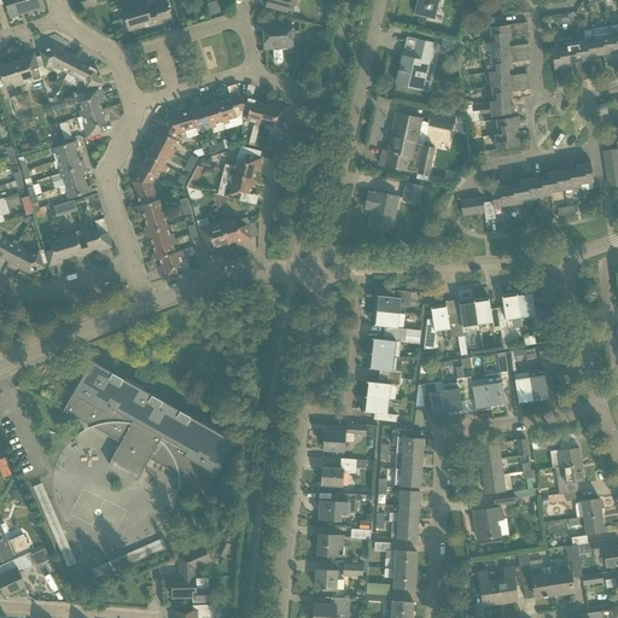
[(4,0),(10,17),(42,7),(40,0),(4,0)]
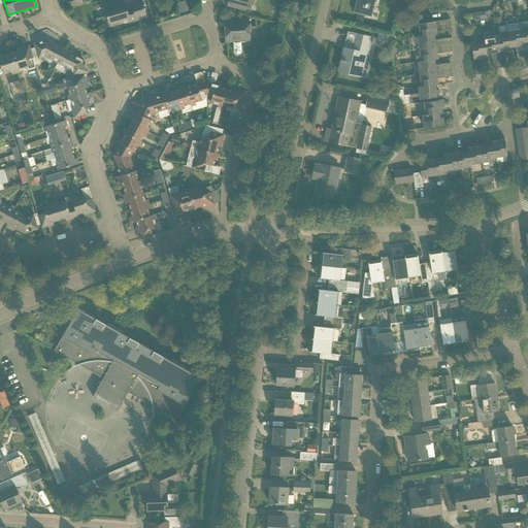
[(186,0),(184,0),(177,2),(180,12),(189,10),(186,0)]
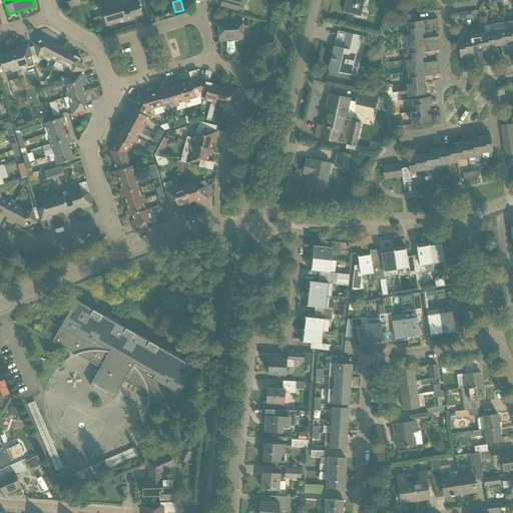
[(221,5),(230,8),(237,10),(239,3),(245,5),(245,0),(219,0),(218,4),(221,4),(221,5)]
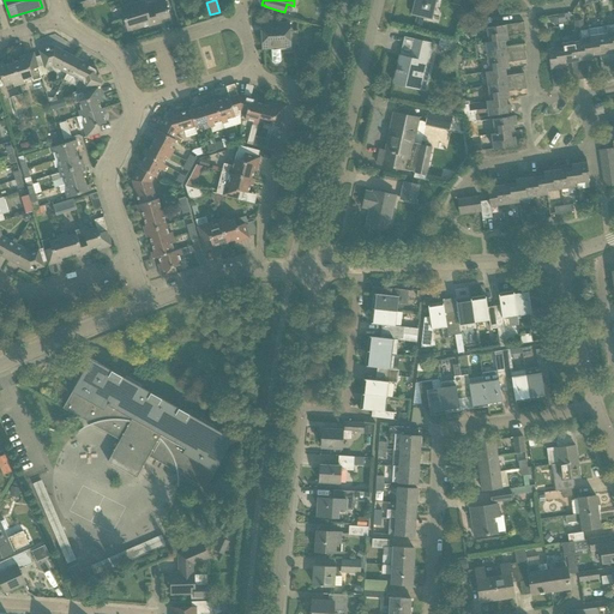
[(414,0),(411,14),(422,17),(425,8),(434,11),(435,0),(414,0)]
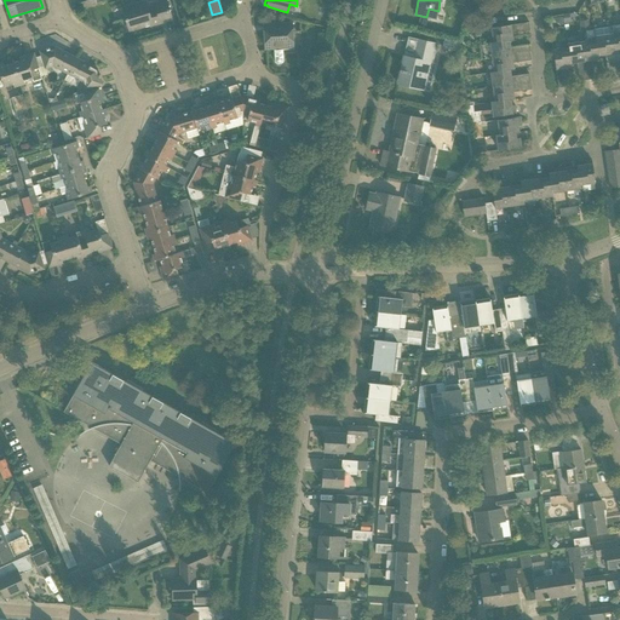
[(122,10),(125,18),(130,32),(145,27),(145,28),(153,26),(151,24),(160,22),(160,23),(172,19),(166,1),(155,5),(155,9),(148,11),(145,3),(122,10)]
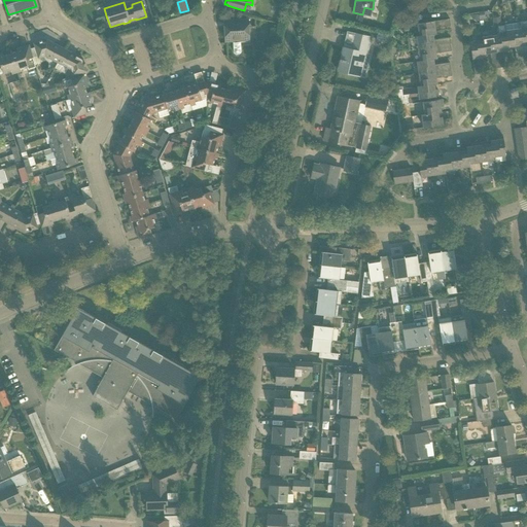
[(417,24),(419,36),(419,37),(432,35),(435,35),(434,29),(451,27),(450,20),(417,24)]
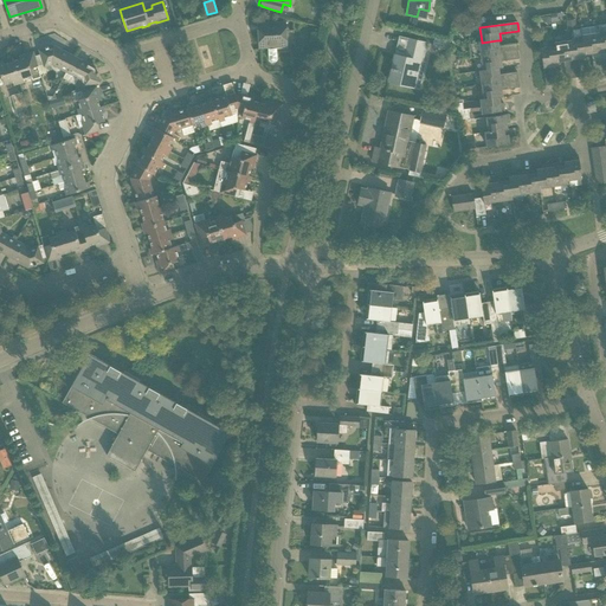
[(258,25),(258,32),(259,47),(268,47),(269,62),(271,63),(275,63),(277,60),(276,47),(287,46),(285,24),(258,25)]
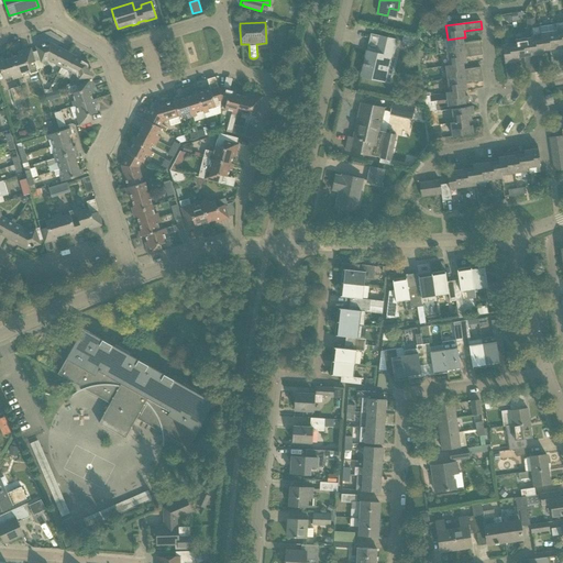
[(562,22),(553,24),(559,66),(562,65),(562,22)]
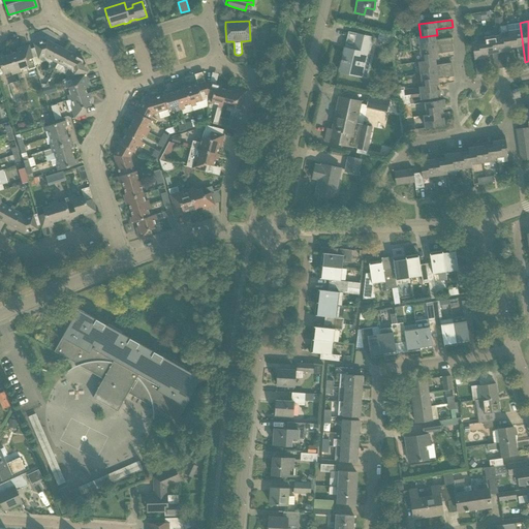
[(506,25),(507,31),(508,34),(508,35),(510,48),(516,47),(519,63),(525,62),(520,23),(519,23),(519,24),(506,25)]
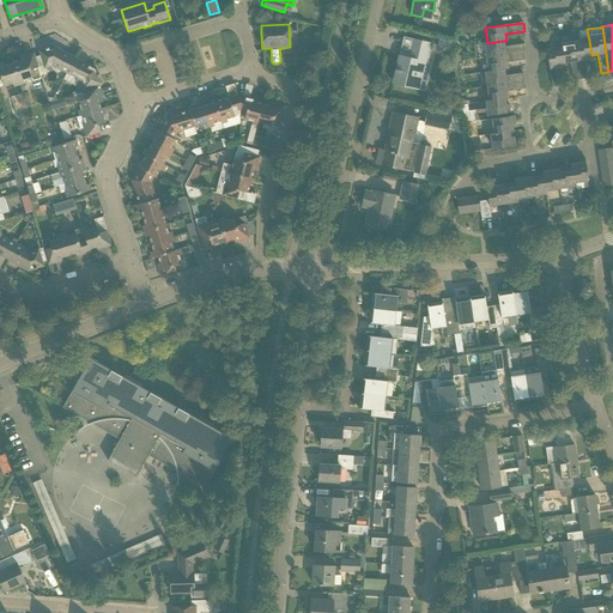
[(432,44),(404,37),(392,84),(424,91),(426,83),(417,80),(422,62),(428,64),(432,44)]
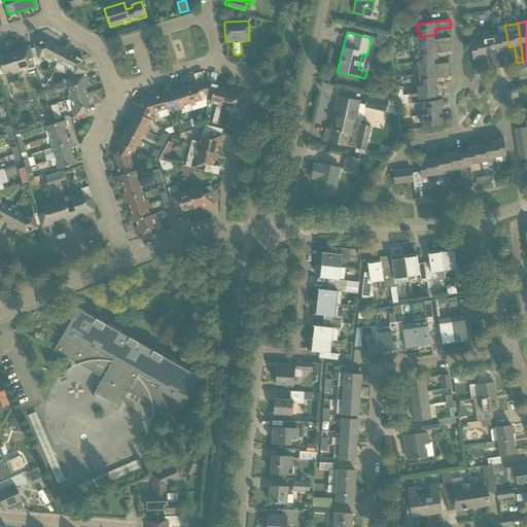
[(391,36),(377,33),(376,41),(389,44),(391,36)]
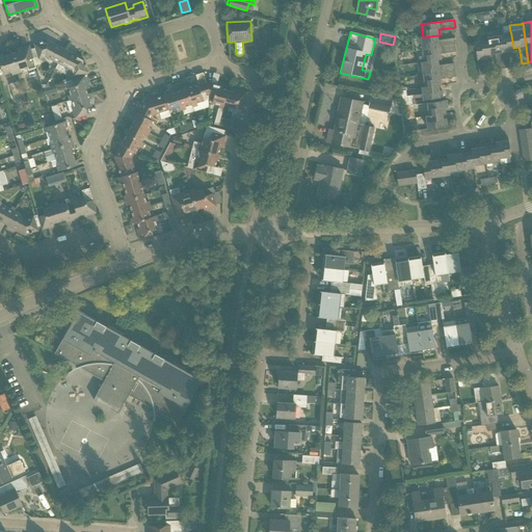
[(511,34),(499,36),(503,69),(510,68),(508,52),(514,51),(513,48),(511,35),(511,34)]
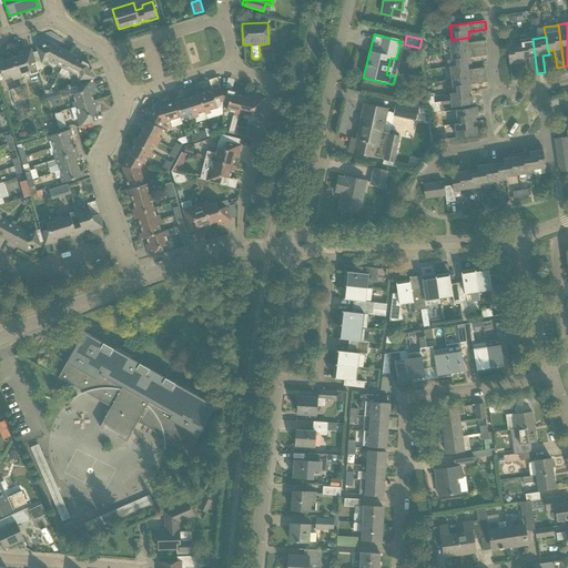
[(448,39),(448,40),(438,41),(440,54),(449,53),(485,48),(484,41),(467,43),(466,38),(452,40),(452,39),(448,39)]
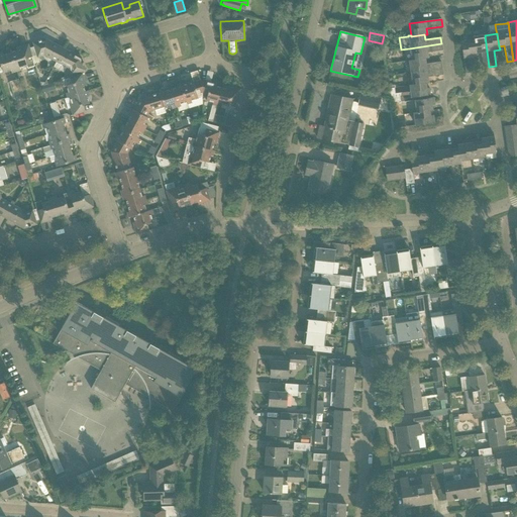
[(473,37),(473,40),(474,40),(476,54),(481,53),(483,68),(489,67),(485,35),(473,37)]
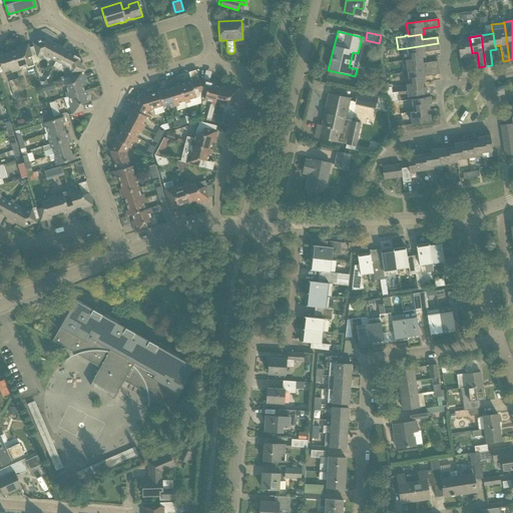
[(34,46),(29,48),(31,55),(36,54),(37,57),(44,55),(56,61),(63,48),(45,39),(41,40),(40,39),(38,40),(38,41),(33,43),(34,46)]
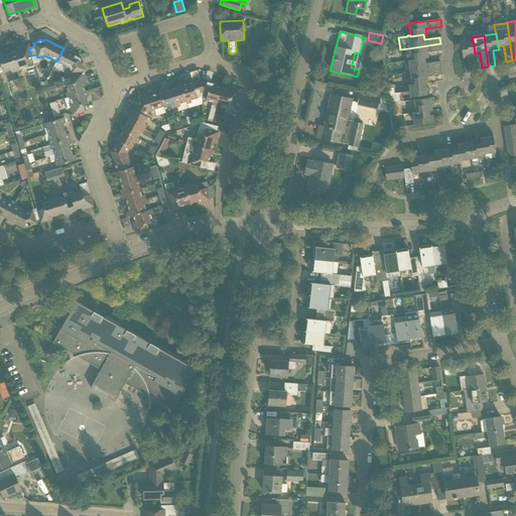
[(473,40),(472,40),(460,41),(465,74),(472,73),(470,56),(475,56),(475,53),(473,40)]
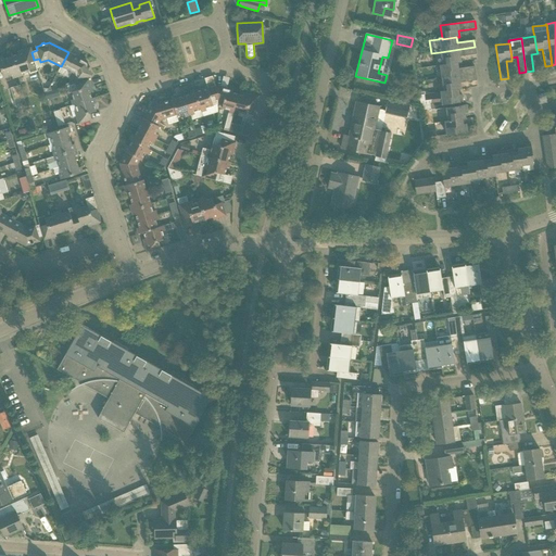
[(440,52),(442,64),(442,65),(457,63),(460,63),(459,57),(476,54),(475,47),(440,52)]
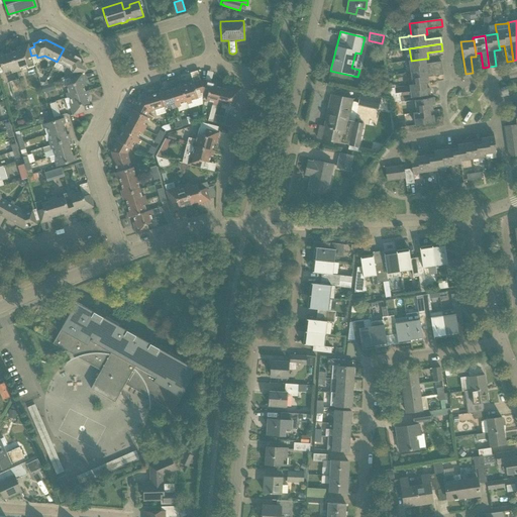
[(17,50),(10,53),(16,72),(20,71),(19,68),(27,66),(27,68),(34,66),(31,56),(29,48),(28,44),(16,48),(17,50)]
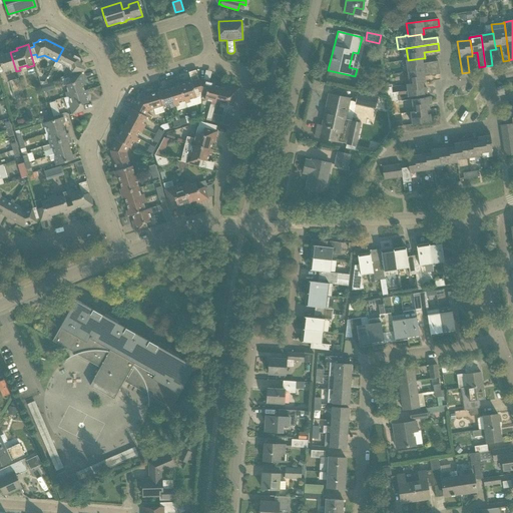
[(63,48),(56,61),(53,67),(63,72),(65,67),(68,68),(70,74),(84,70),(83,64),(82,62),(80,57),(63,48)]
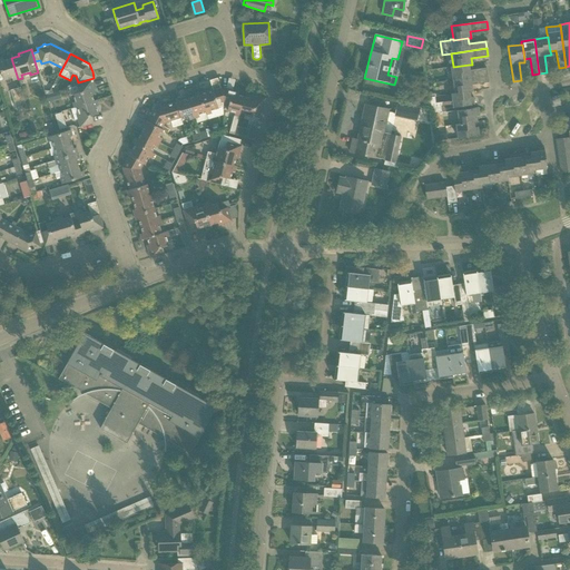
[(0,58),(0,74),(1,74),(3,80),(12,78),(12,80),(18,79),(11,58),(3,60),(3,58),(0,58)]
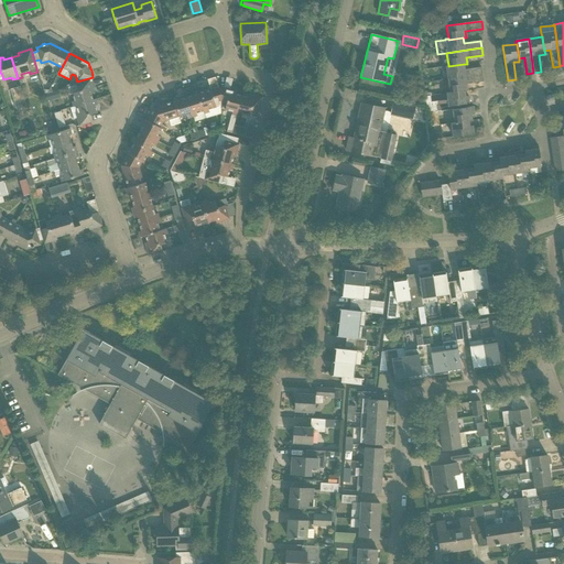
[(445,66),(447,79),(483,74),(481,67),(465,69),(464,64),(448,66),(448,65),(445,66)]
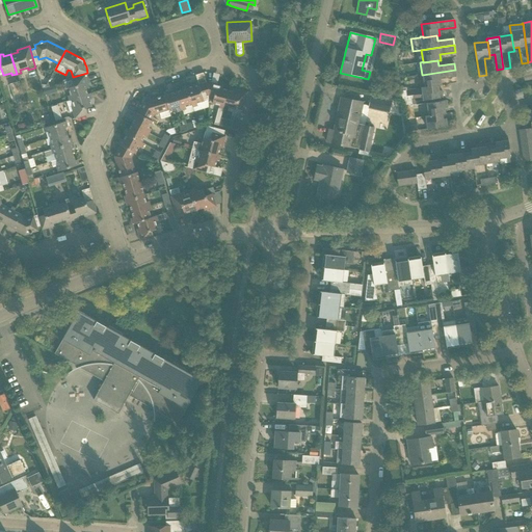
[(422,75),(423,86),(424,88),(437,86),(441,85),(440,79),(456,77),(455,70),(422,75)]
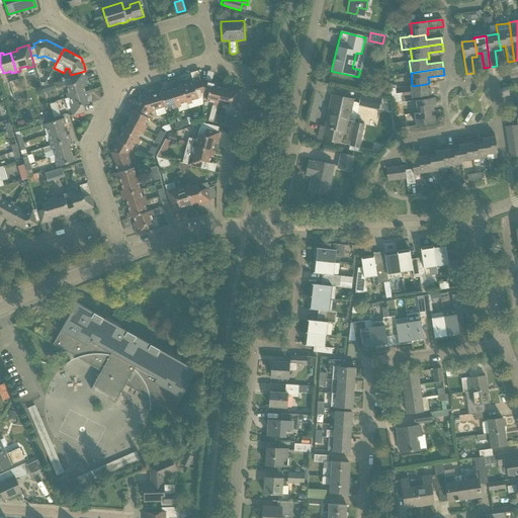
[(64,86),(66,86),(69,93),(66,94),(67,98),(68,98),(70,97),(85,92),(83,86),(86,85),(82,74),(70,78),(62,80),(64,86)]
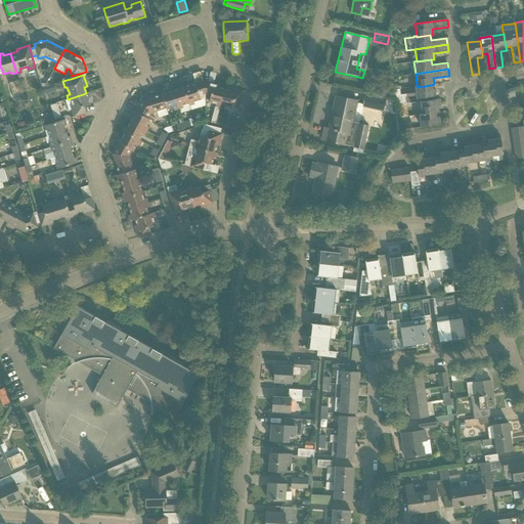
[(190,85),(184,87),(189,103),(188,103),(189,106),(194,104),(193,102),(201,100),(205,98),(205,95),(205,81),(195,84),(194,81),(189,83),(190,85)]
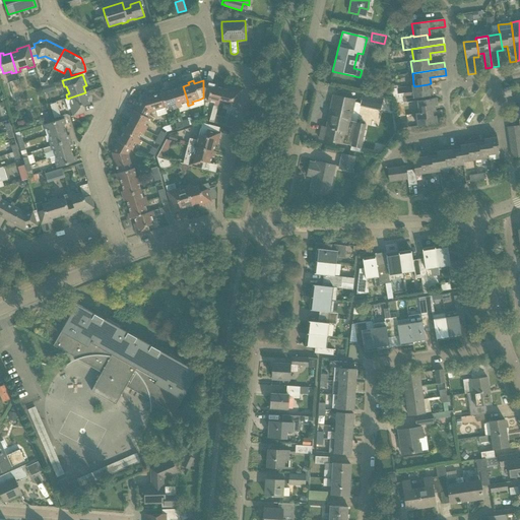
[(218,107),(222,88),(216,86),(217,84),(203,80),(203,94),(203,98),(203,101),(207,102),(214,104),(213,106),(218,107)]
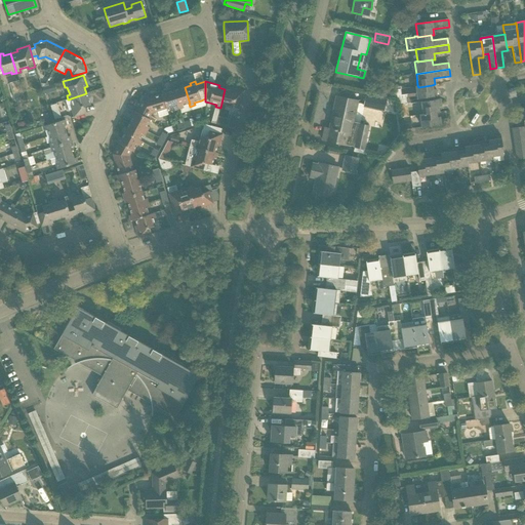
[(179,89),(173,91),(179,110),(184,108),(183,106),(189,104),(190,104),(185,87),(184,85),(178,86),(179,89)]
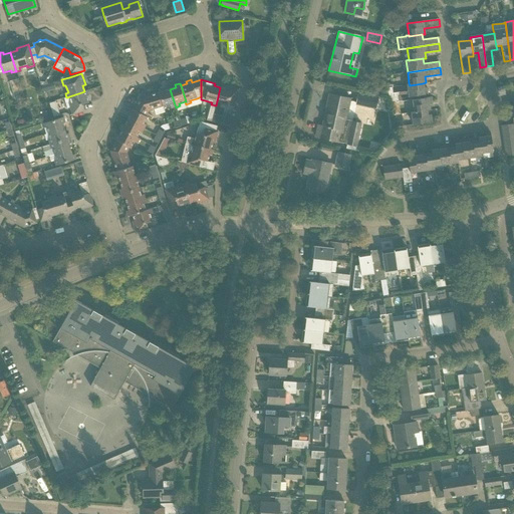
[(392,86),(387,87),(388,95),(390,101),(396,100),(398,99),(398,101),(402,100),(401,98),(428,94),(427,88),(424,89),(423,83),(410,85),(409,83),(406,84),(407,91),(397,92),(393,92),(392,86)]
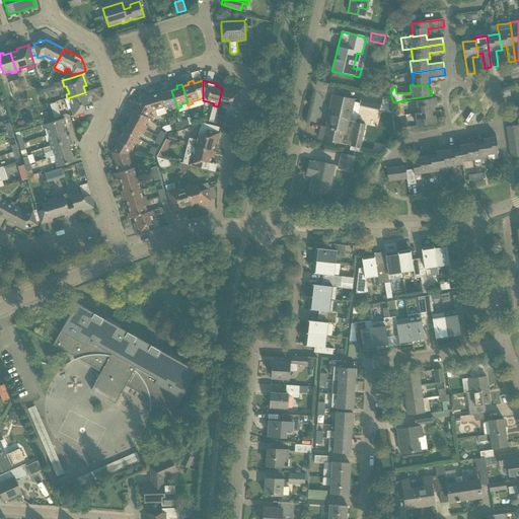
[(222,88),(218,106),(222,107),(223,105),(236,108),(241,90),(229,87),(228,89),(222,88)]
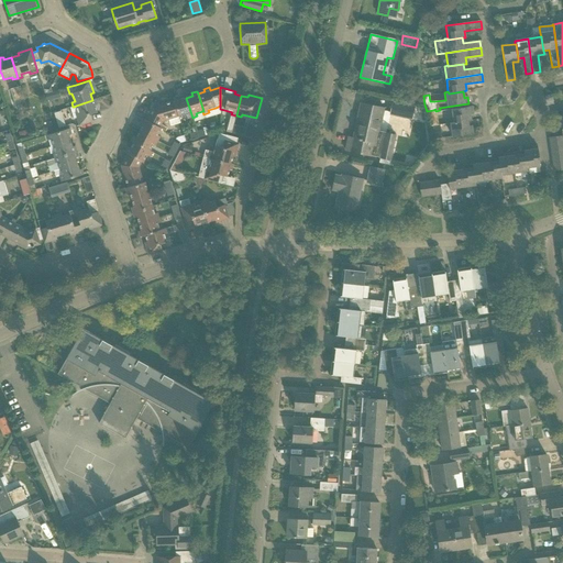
[(173,99),(174,101),(178,117),(179,119),(186,117),(187,119),(192,118),(186,98),(179,99),(178,97),(173,99)]
